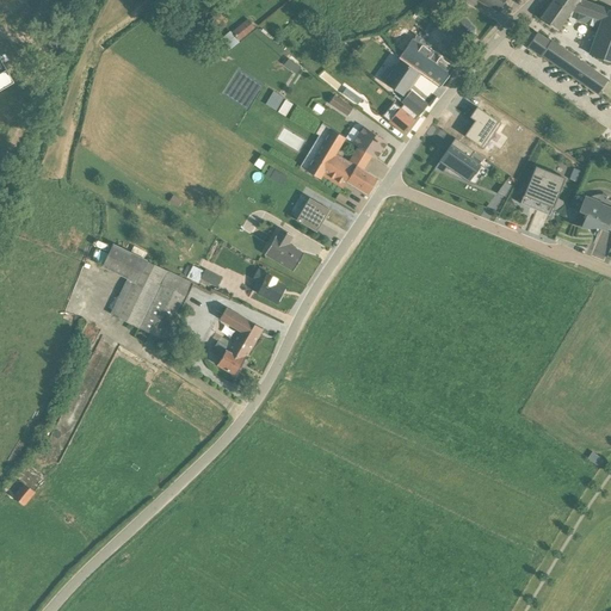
[(504,0),(476,0),(498,12),(504,0)]
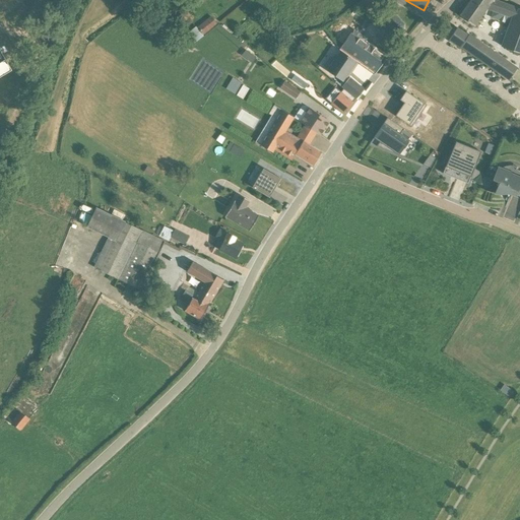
[(519,9),(493,0),(469,0),(458,16),(473,26),(485,9),(492,12),(489,18),(507,24),(500,46),(519,53),(519,9)]
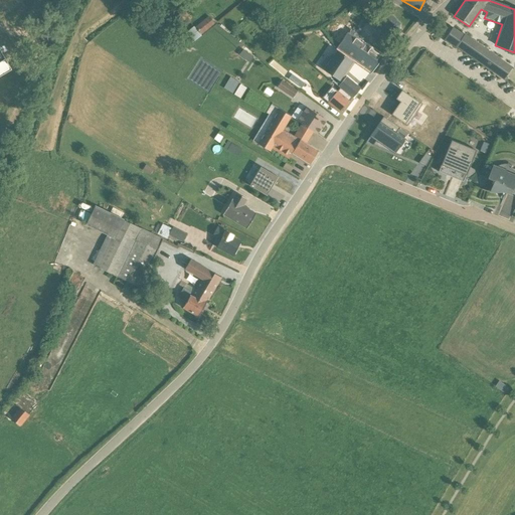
[(391,32),(394,31),(397,35),(401,31),(398,28),(399,25),(388,13),(380,20),(391,32)]
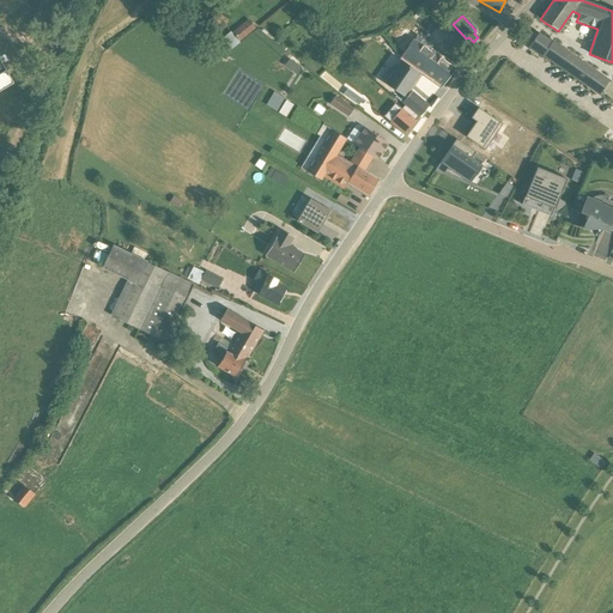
[(219,41),(228,52),(238,43),(238,42),(255,28),(248,19),(231,32),(230,31),(219,41)]
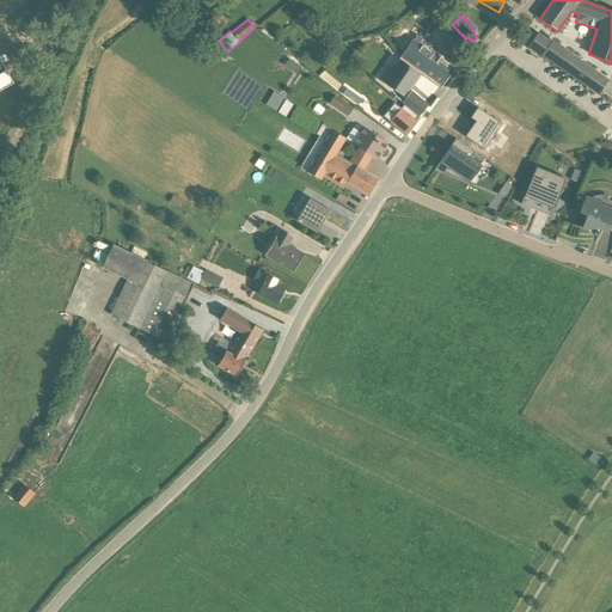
[(597,95),(607,79),(550,40),(549,42),(536,32),(526,47),(540,57),(540,56),(597,95)]
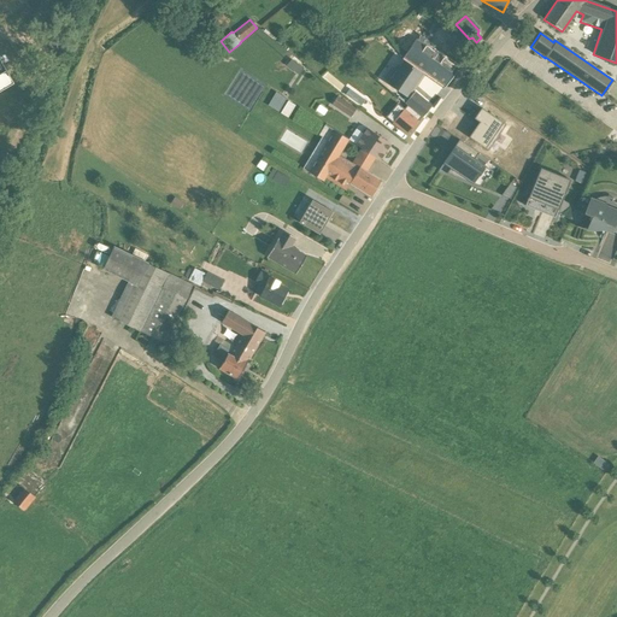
[(445,87),(457,68),(416,40),(403,58),(445,87)]
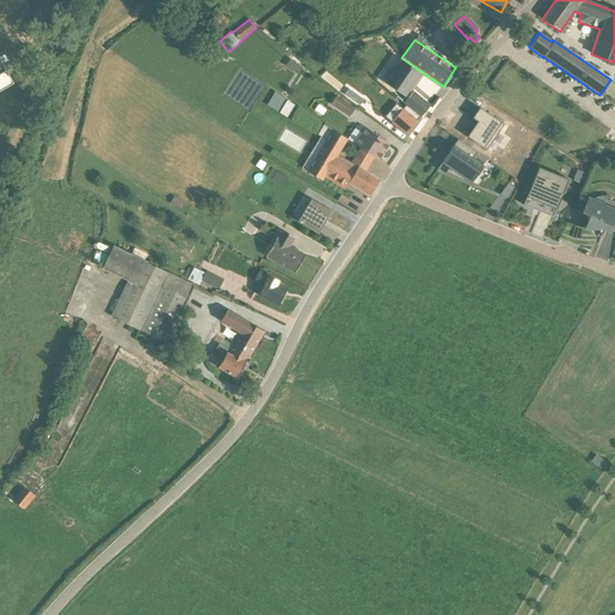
[(302,69),(290,59),(285,65),(297,75),(302,69)]
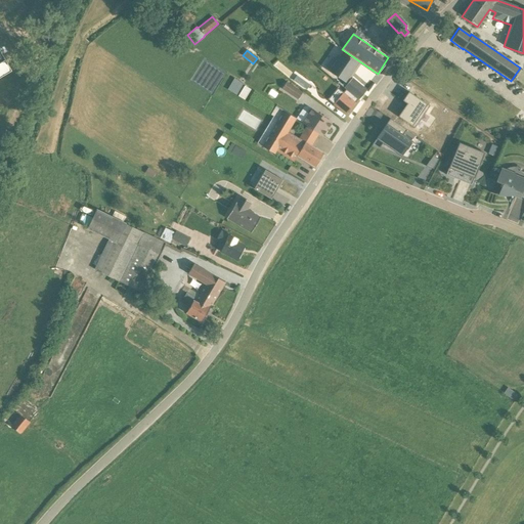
[(337,83),(357,100),(366,90),(351,78),(361,63),(342,50),(328,71),(344,83),(342,84),(338,81),(337,83)]
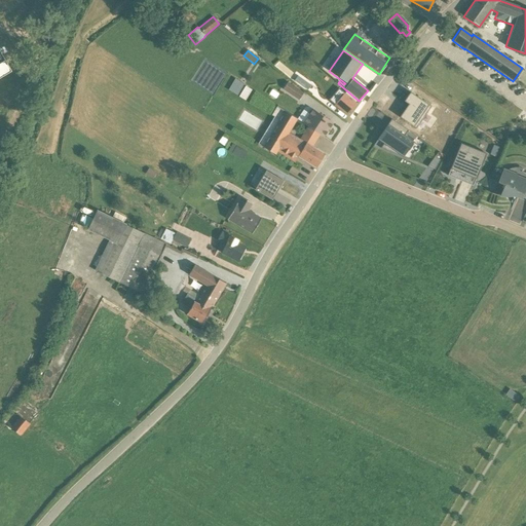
[(0,76),(10,70),(0,51),(0,76)]
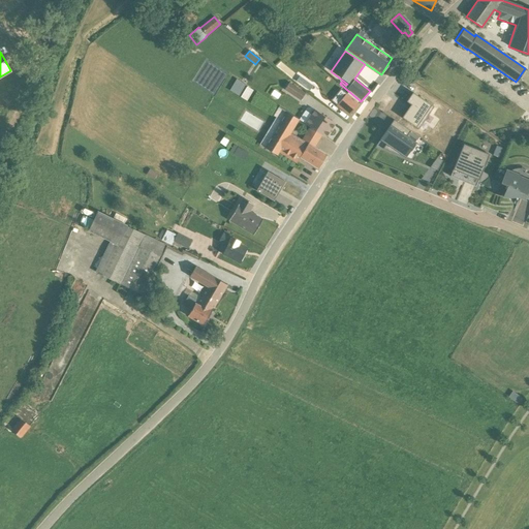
[(240,81),(230,74),(227,80),(237,86),(232,93),(245,100),(246,100),(252,90),(240,82),(240,81)]
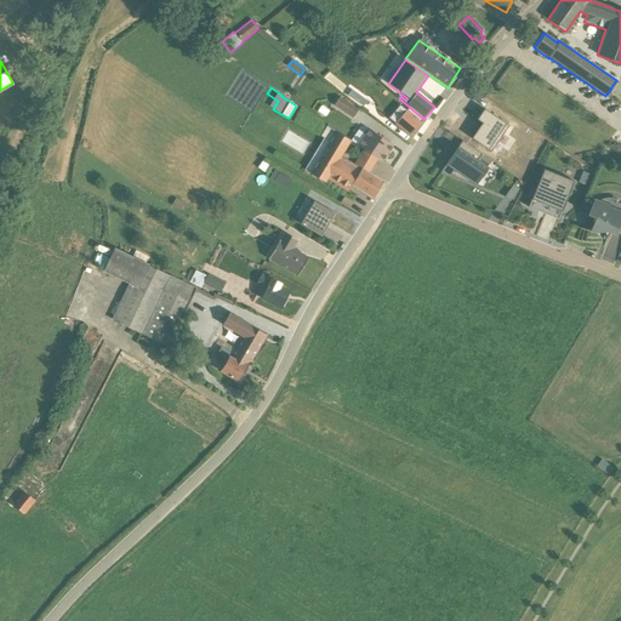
[(339,97),(332,106),(352,118),(358,109),(339,97)]
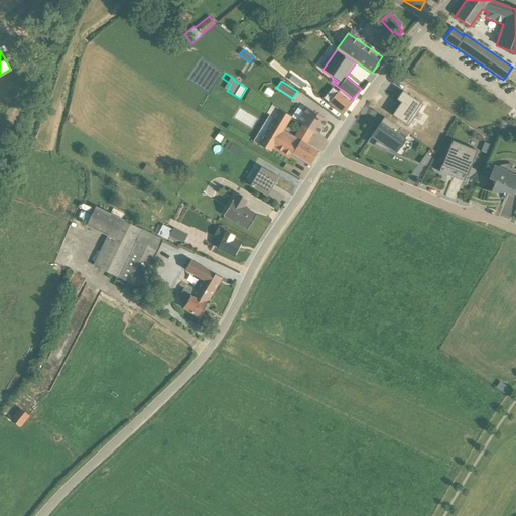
[(340,89),(328,103),(339,113),(349,101),(351,98),(340,89)]
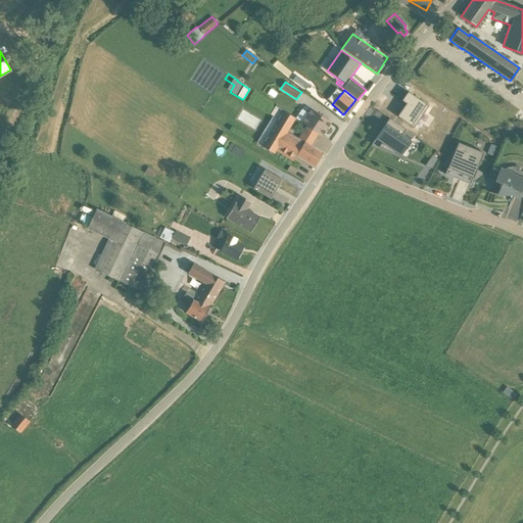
[(396,116),(413,128),(428,106),(407,92),(400,100),(406,103),(396,116)]
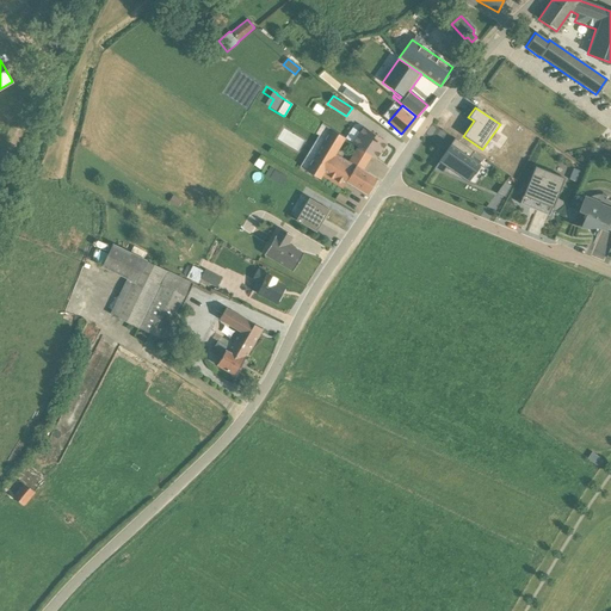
[(366,195),(376,179),(362,171),(371,156),(357,147),(347,161),(335,153),(344,139),(321,123),(315,134),(318,136),(298,167),(303,170),(319,179),(321,176),(341,189),(345,181),(366,195)]
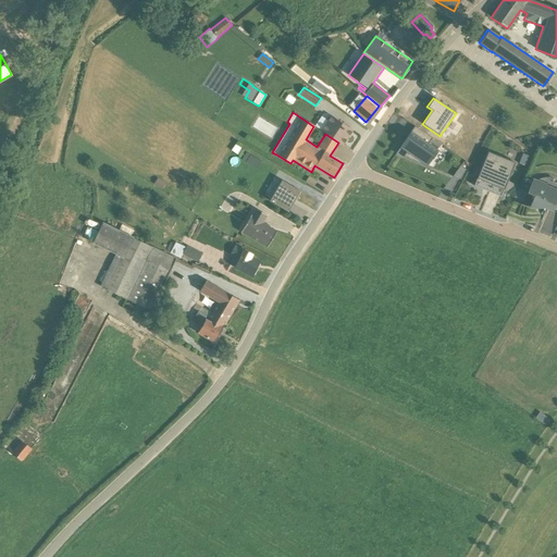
[(351,130),(330,115),(326,120),(320,116),(314,126),(320,130),(320,131),(342,145),(351,130)]
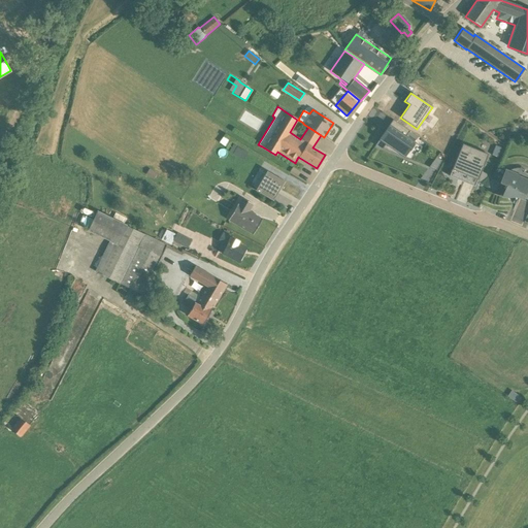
[(385,131),(374,145),(409,160),(414,155),(415,156),(421,146),(405,136),(409,131),(392,120),(385,131)]
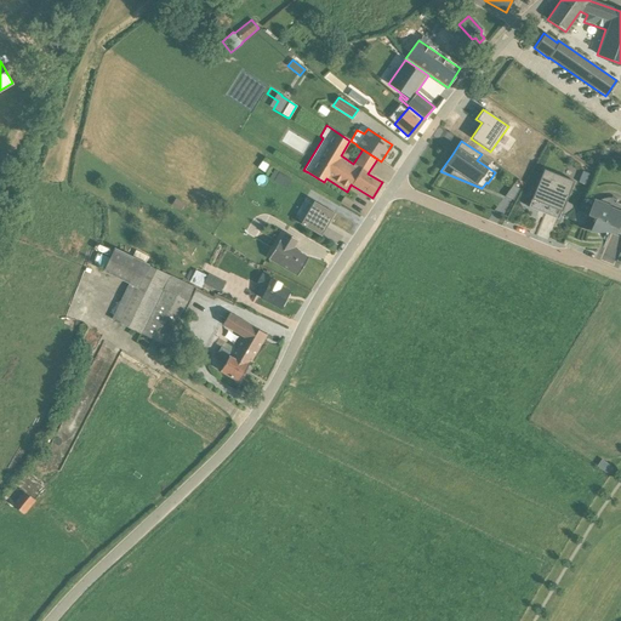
[(573,182),(573,181),(542,169),(527,208),(557,220),(573,182)]
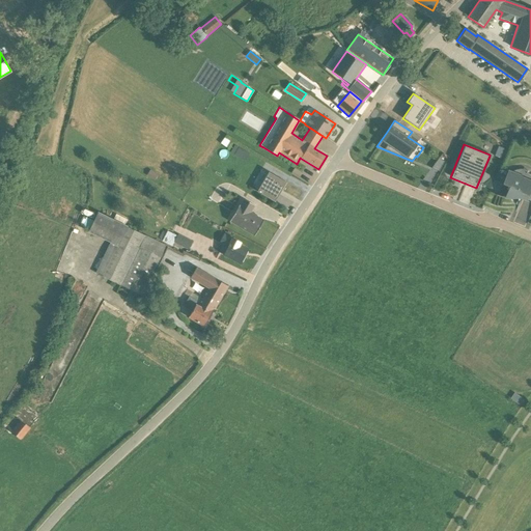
[(523,198),(530,200),(530,173),(530,174),(529,173),(529,171),(527,169),(519,169),(510,171),(507,170),(502,184),(508,187),(504,197),(511,198),(516,197),(523,198)]
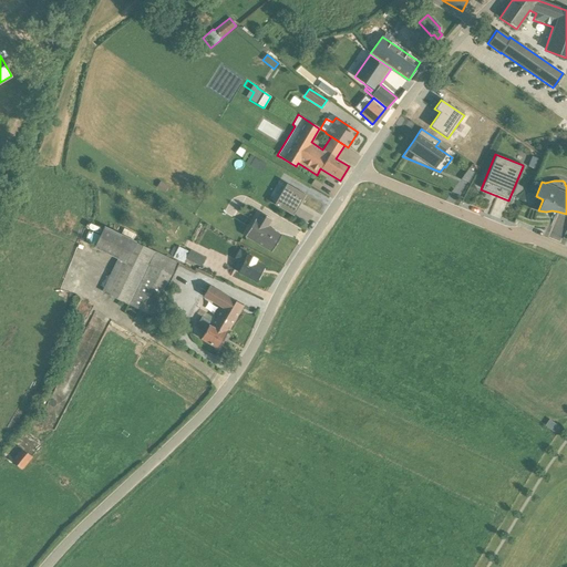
[(305,195),(286,184),(274,204),(292,215),(305,195)]
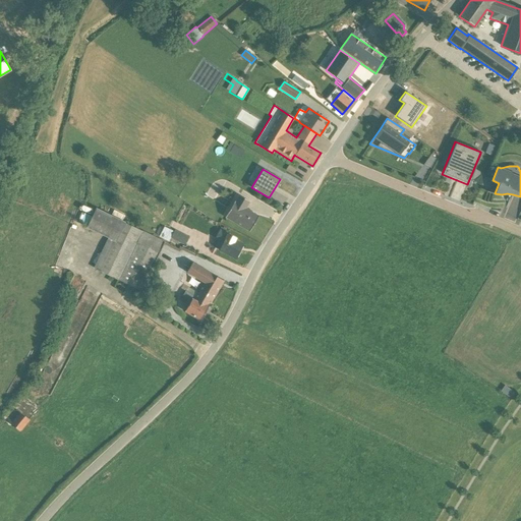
[(238,194),(225,217),(248,231),(257,216),(245,209),(249,201),(238,194)]
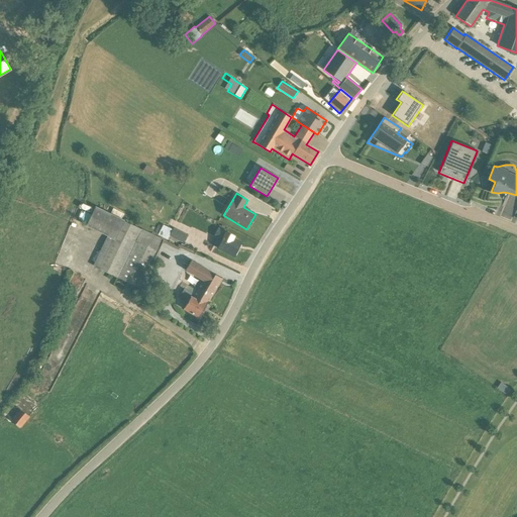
[(92,266),(139,289),(164,239),(95,206),(90,215),(86,213),(83,220),(87,222),(85,225),(106,236),(92,266)]
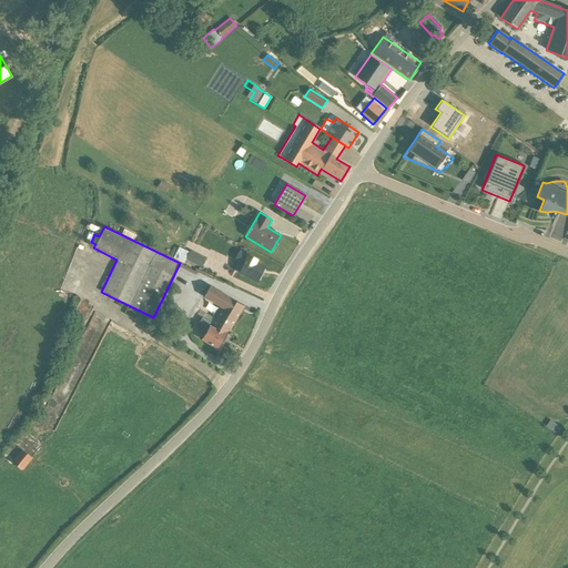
[(178,246),(173,257),(192,267),(193,264),(201,267),(205,259),(190,250),(189,252),(178,246)]
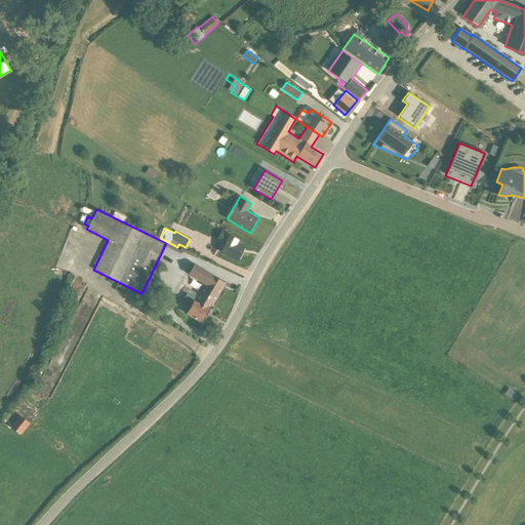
[(238,240),(220,231),(215,241),(219,243),(215,249),(237,261),(245,245),(237,241),(238,240)]
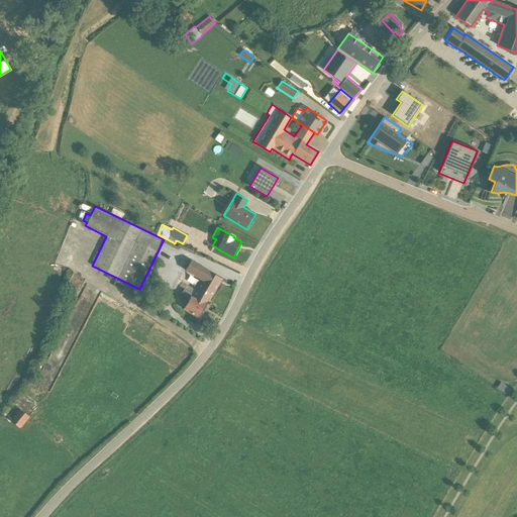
[(195,318),(198,319),(202,313),(201,312),(221,279),(190,260),(184,270),(201,280),(195,290),(185,285),(179,296),(187,301),(183,308),(196,316),(195,318)]
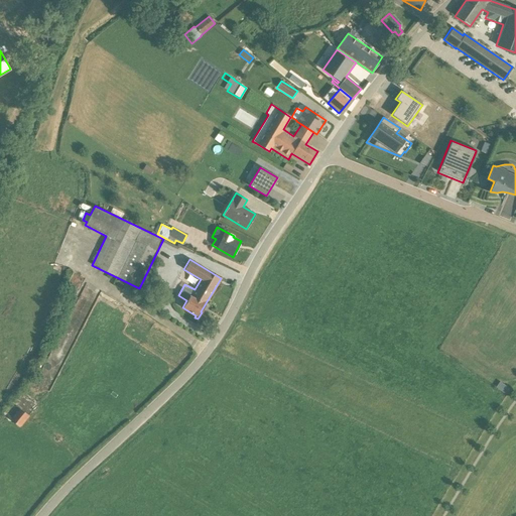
[(29,415),(19,407),(10,419),(19,427),(29,415)]
